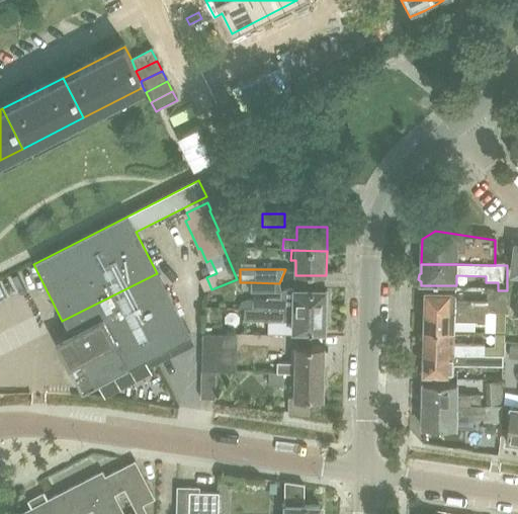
[(189,338),(157,273),(62,321),(69,334),(55,342),(68,368),(83,361),(92,378),(95,386),(189,338)]
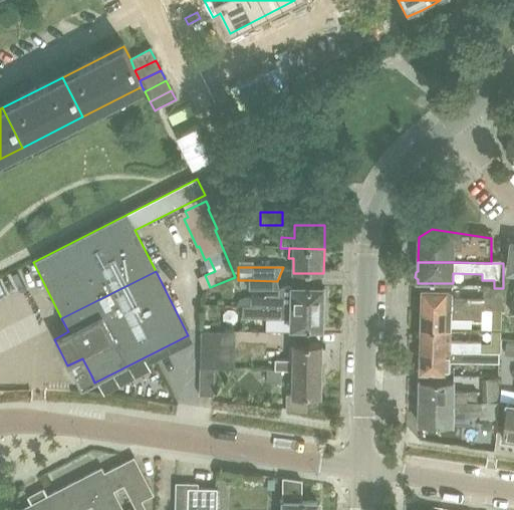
[(279,291),(277,281),(248,280),(248,293),(279,293),(278,298),(266,298),(266,300),(253,299),(252,309),(265,309),(322,311),(322,302),(324,302),(325,292),(322,292),(322,289),(291,288),(279,291)]
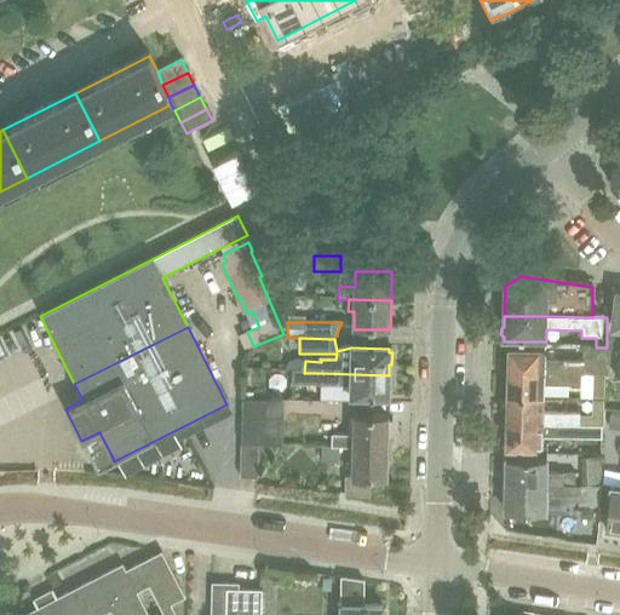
[(509,363),(507,374),(580,375),(592,375),(603,375),(603,361),(584,360),(584,363),(569,363),(544,363),(544,351),(509,350),(509,354),(506,354),(506,363),(509,363)]
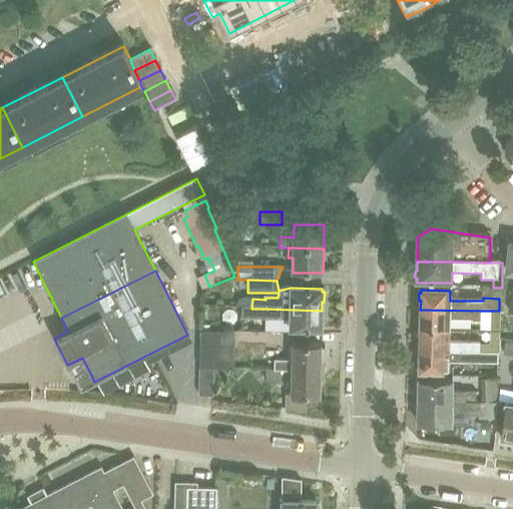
[(322,318),(322,311),(265,309),(251,309),(242,308),(241,319),(291,320),(290,330),(321,331),(321,328),(324,328),(325,318),(322,318)]
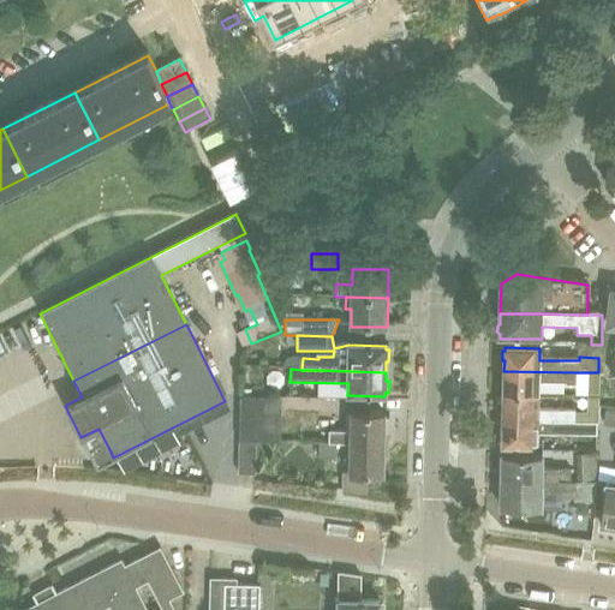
[(575,384),(575,372),(503,371),(503,383),(501,383),(501,393),(503,394),(503,399),(538,400),(538,383),(575,384)]
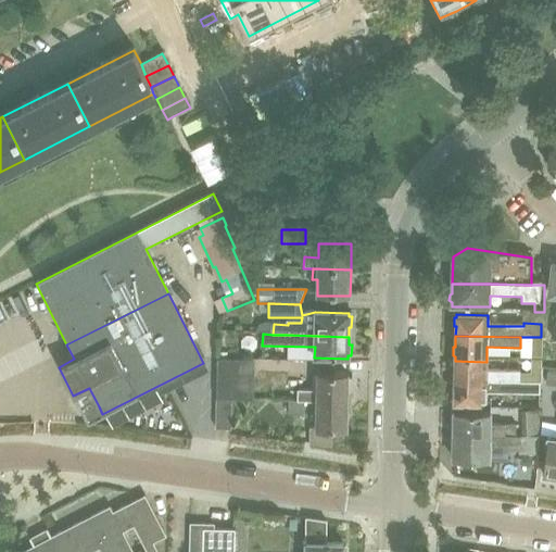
[(541,338),(541,337),(531,337),(531,360),(542,360),(543,338),(541,338)]
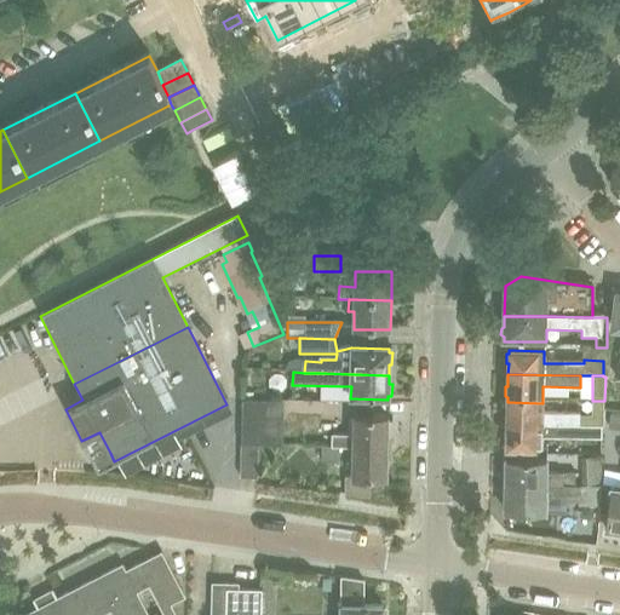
[(240,402),(239,446),(257,446),(280,446),(280,403),(240,402)]
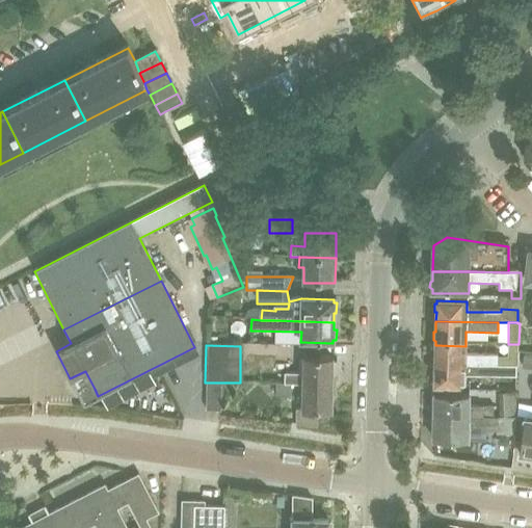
[(487,367),(498,367),(498,358),(466,357),(466,346),(435,345),(435,350),(433,350),(433,357),(435,357),(434,366),(487,367)]
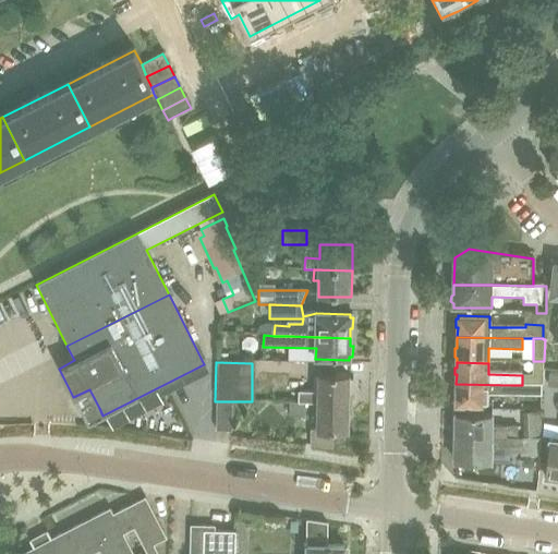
[(318,405),(349,406),(349,377),(318,377),(318,394),(299,394),(299,404),(299,405),(305,405),(318,405)]
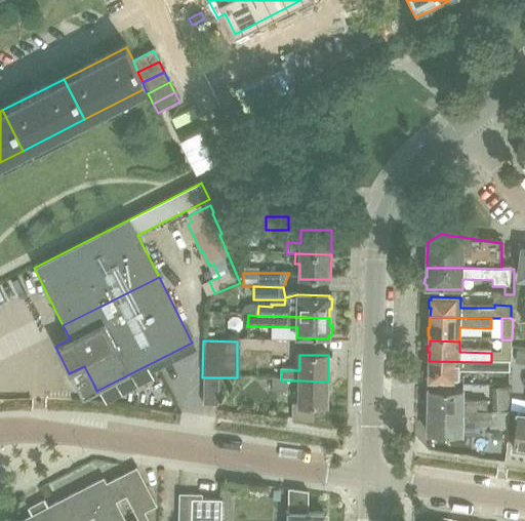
[(491,362),(481,362),(429,361),(429,371),(427,373),(427,375),(429,377),(429,382),(458,383),(458,374),(508,375),(509,363),(491,362)]
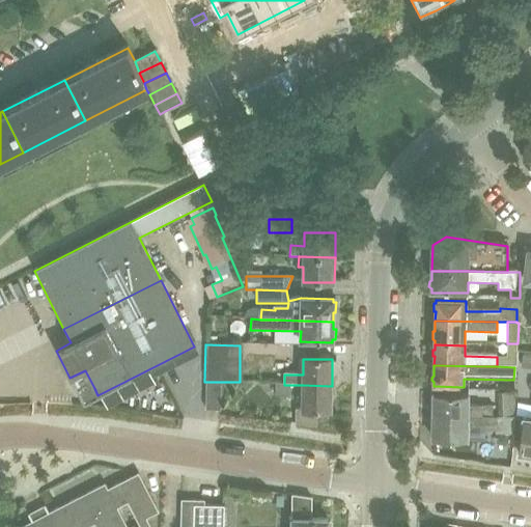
[(220,382),(204,382),(204,411),(219,411),(220,382)]
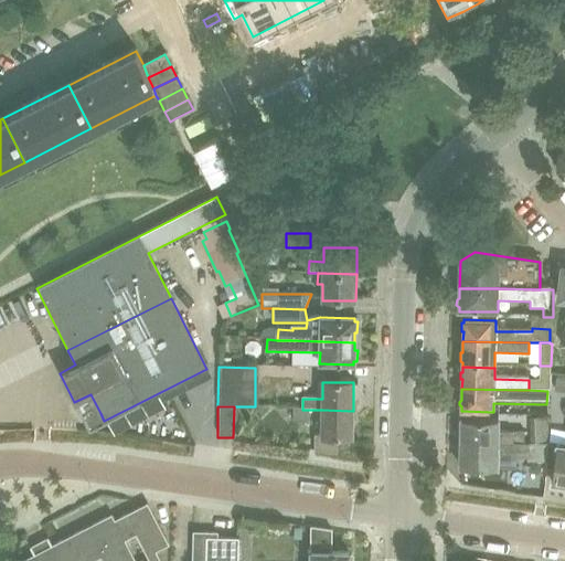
[(309,422),(309,410),(302,410),(302,409),(292,409),(292,422),(309,422)]
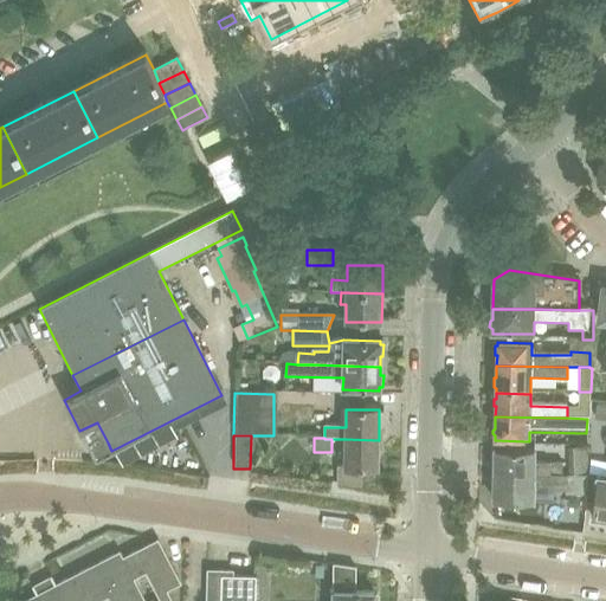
[(378,470),(379,440),(346,439),(345,469),(339,469),(337,484),(349,485),(361,488),(361,470),(378,470)]
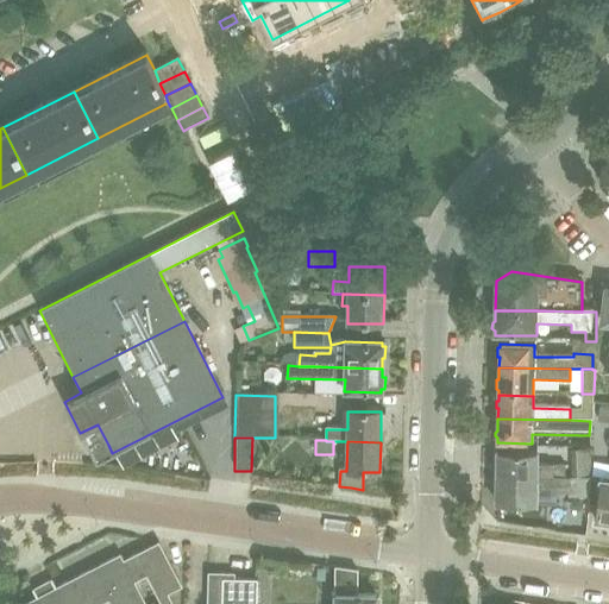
[(497,466),(497,473),(497,477),(494,477),(494,480),(497,480),(577,480),(588,480),(588,470),(565,469),(565,467),(537,466),(537,452),(497,452),(497,458),(494,459),(495,465),(497,466)]
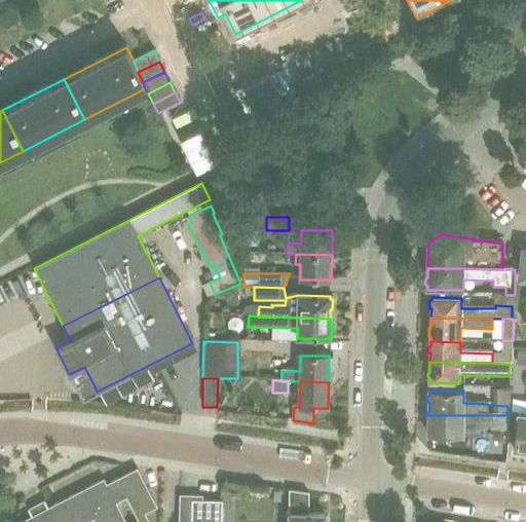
[(463,425),(487,425),(498,425),(498,415),(429,415),(428,424),(426,426),(426,432),(428,434),(428,436),(463,437),(463,425)]
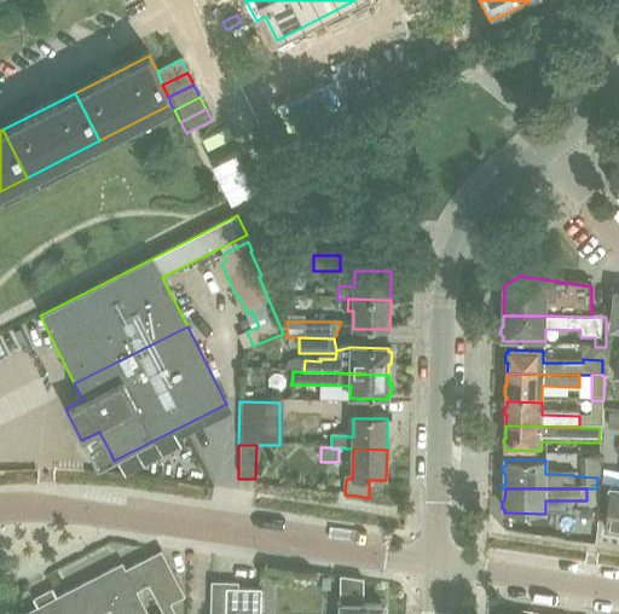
[(618,490),(609,488),(603,529),(606,529),(606,533),(618,536),(618,532),(618,490)]
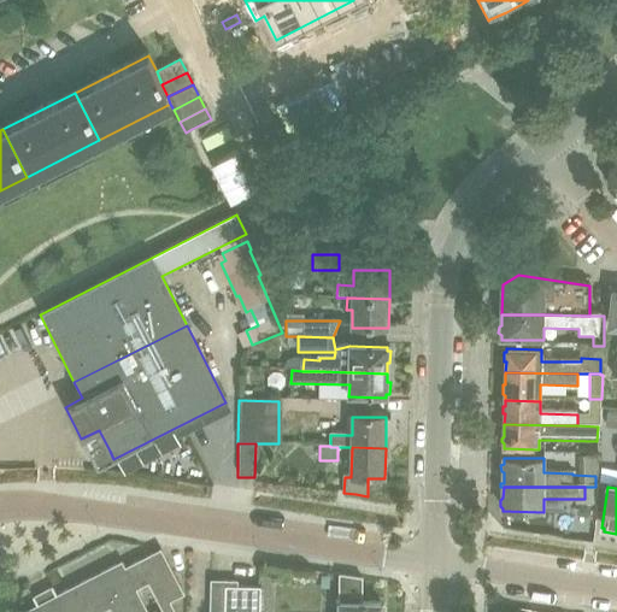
[(174,611),(169,601),(183,594),(162,552),(127,569),(123,562),(36,607),(29,611),(174,611)]
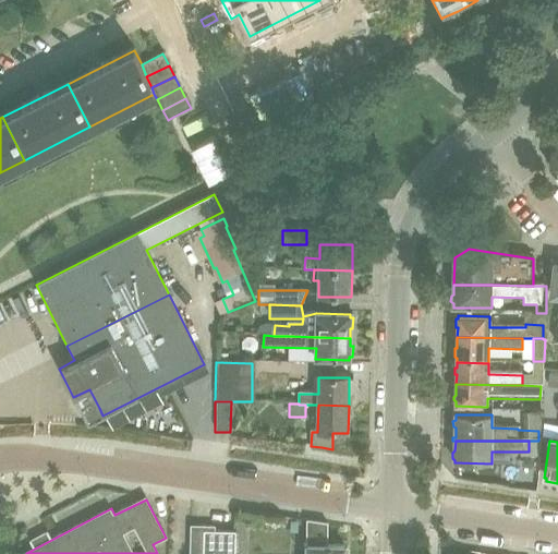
[(341,544),(341,548),(327,546),(327,525),(319,524),(308,522),(307,553),(347,553),(348,544),(341,544)]
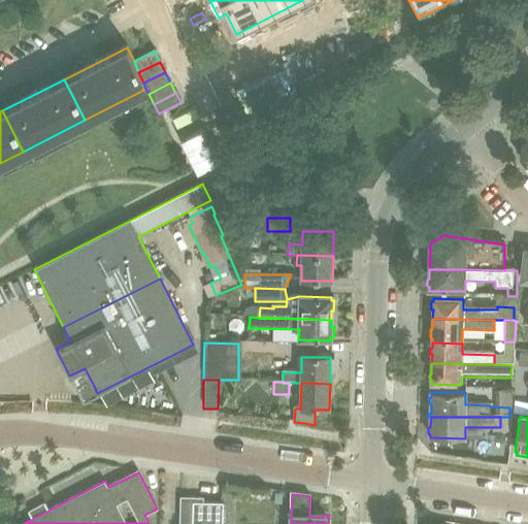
[(223,523),(224,504),(201,503),(202,500),(182,499),(180,523),(223,523)]
